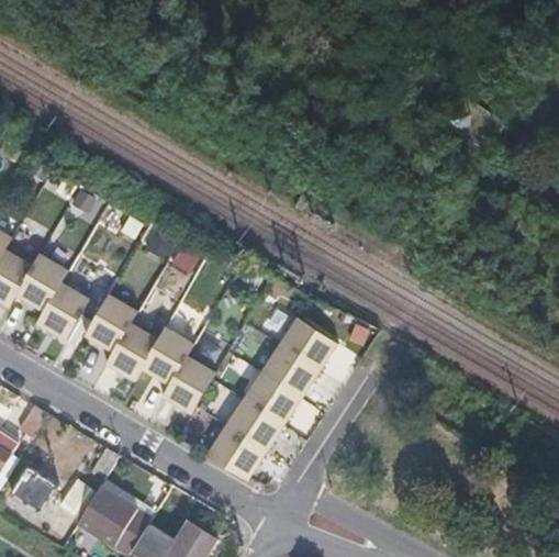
[(444,121),(487,146),(505,115),(461,90),(444,121)]
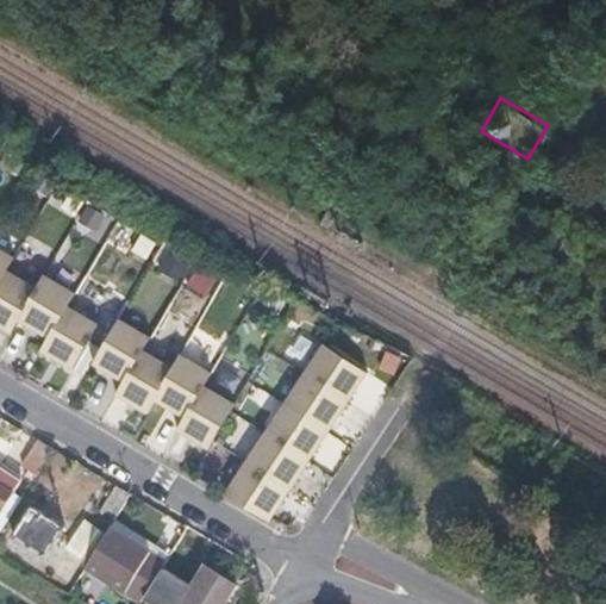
[(13,255),(0,248),(0,276),(5,269),(13,255)]
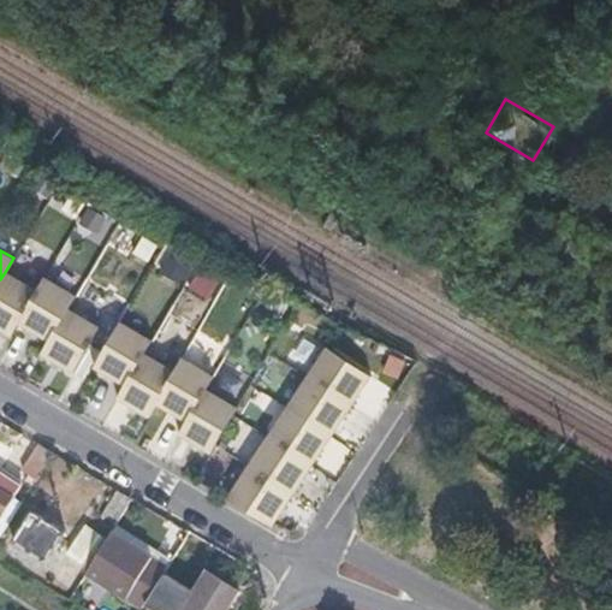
[(35,290),(5,272),(0,279),(0,331),(7,336),(15,324),(35,290)]
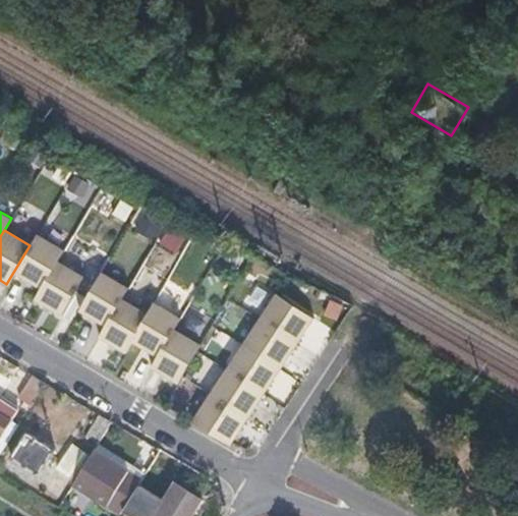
[(62,250),(36,235),(30,245),(12,274),(39,289),(55,263),(62,250)]
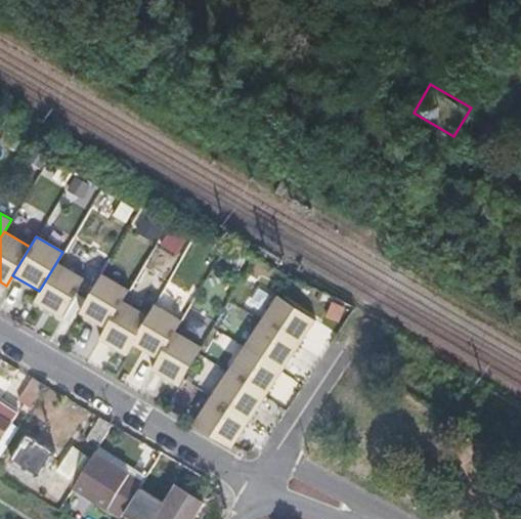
[(55,264),(39,291),(32,302),(57,317),(82,279),(55,264)]
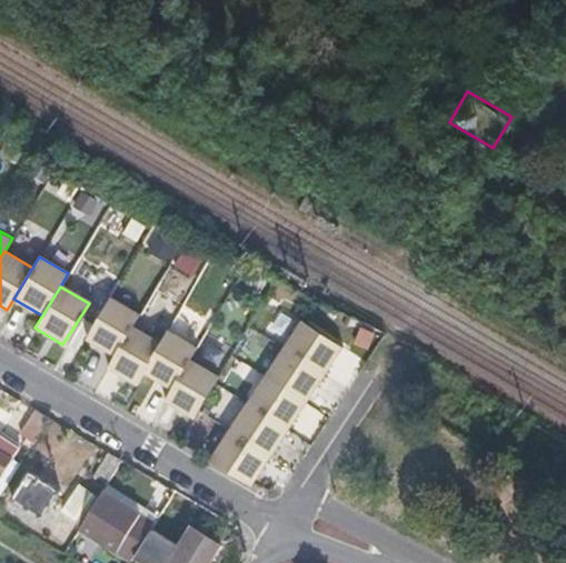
[(112,355),(131,325),(138,313),(110,295),(83,338),(112,355)]
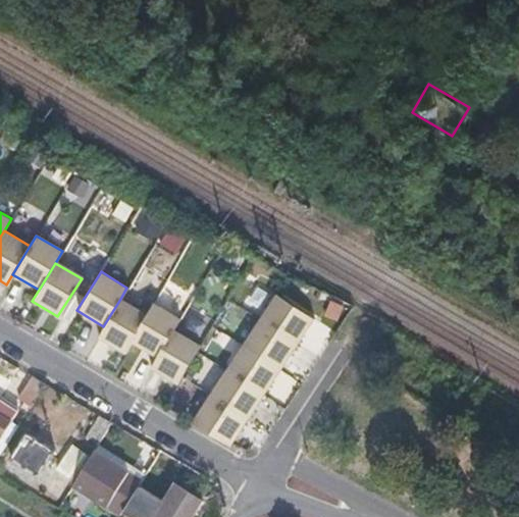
[(275,295),(258,321),(298,344),(313,318),(275,295)]
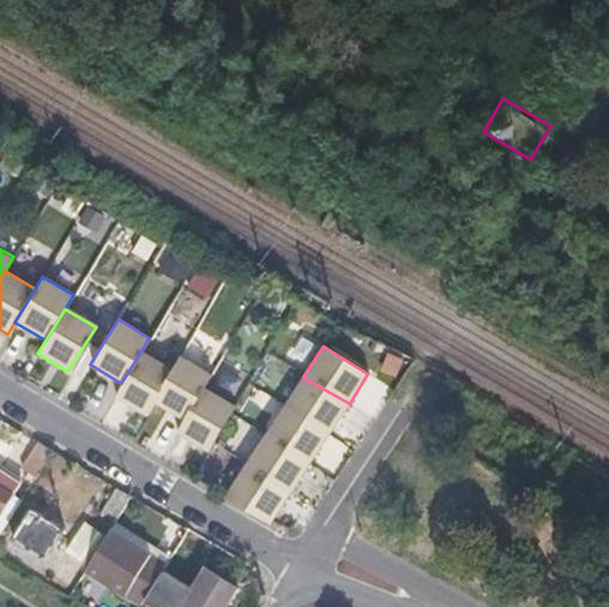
[(141,351),(121,383),(113,396),(144,414),(151,402),(171,369),(141,351)]
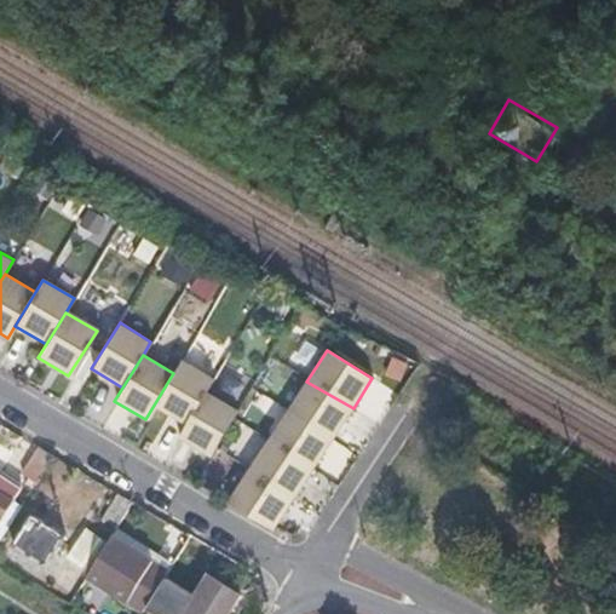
[(182,361),(173,373),(153,407),(184,425),(203,392),(212,379),(182,361)]
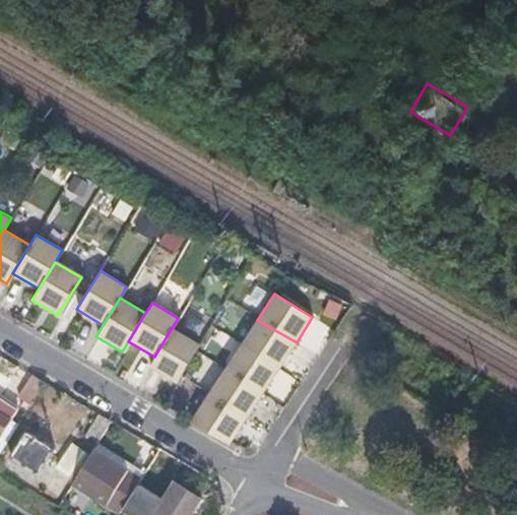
[(257,320),(242,345),(280,368),(297,342),(257,320)]
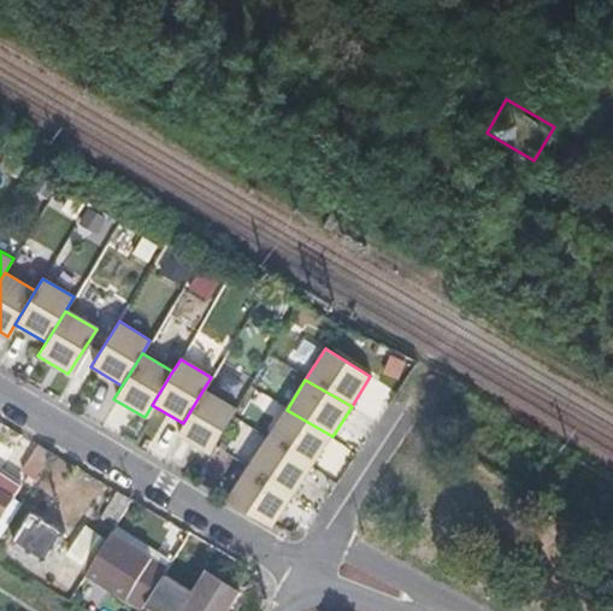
[(202,391),(183,423),(175,436),(206,454),(212,445),(230,416),(234,410),(202,391)]
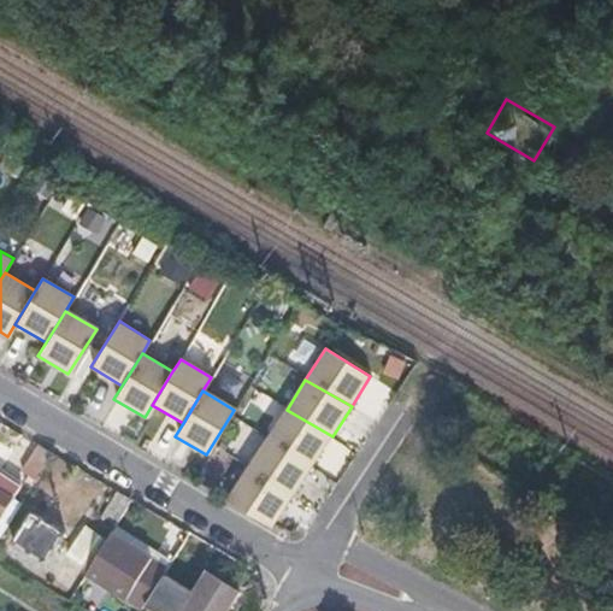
[(287,410),(267,439),(313,465),(332,436),(287,410)]
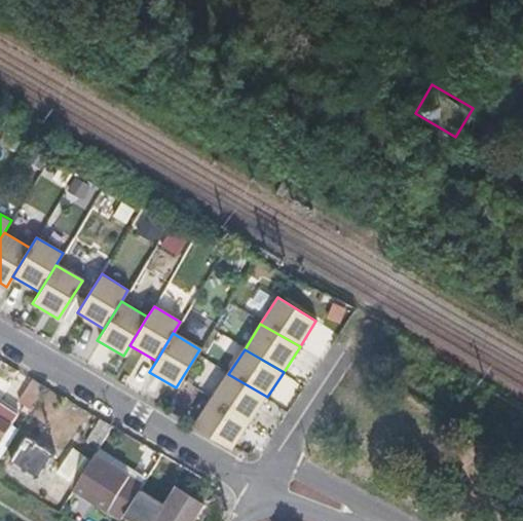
[(228,374),(213,399),(252,422),(267,397),(228,374)]
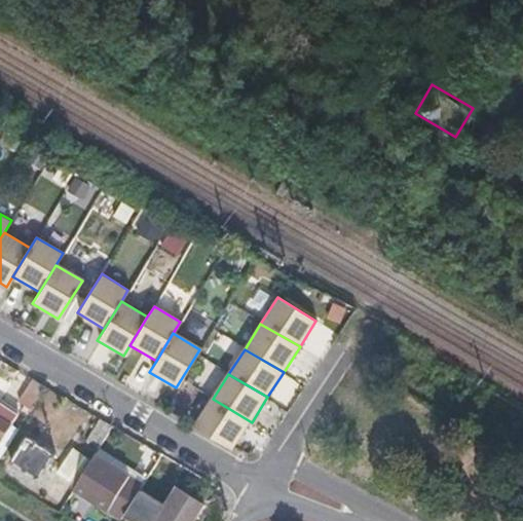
[(28,411),(44,383),(31,375),(13,403),(28,411)]
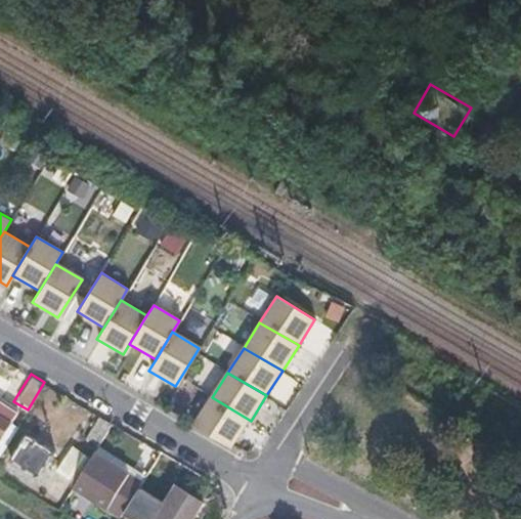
[(232,448),(251,421),(212,397),(192,426),(230,448),(232,448)]
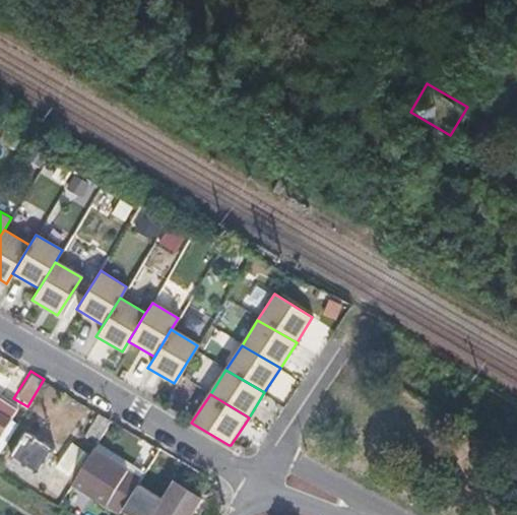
[(15,407),(0,397),(0,433),(15,407)]
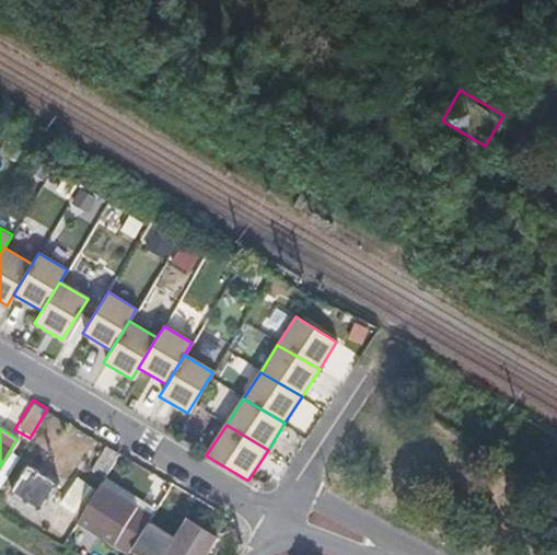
[(89,466),(104,475),(120,451),(104,442),(89,466)]
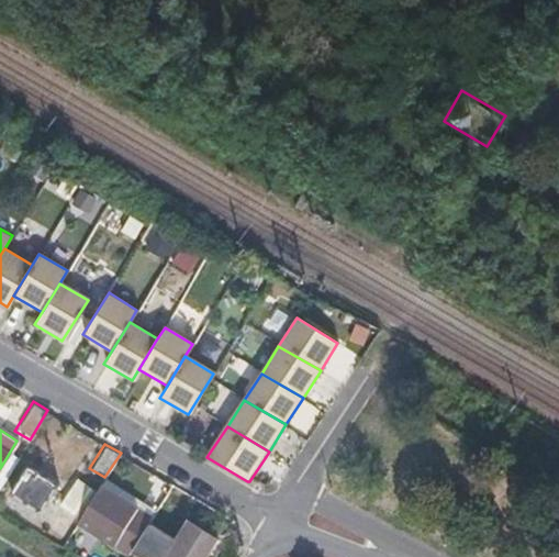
[(59,485),(28,466),(9,496),(41,514),(59,485)]
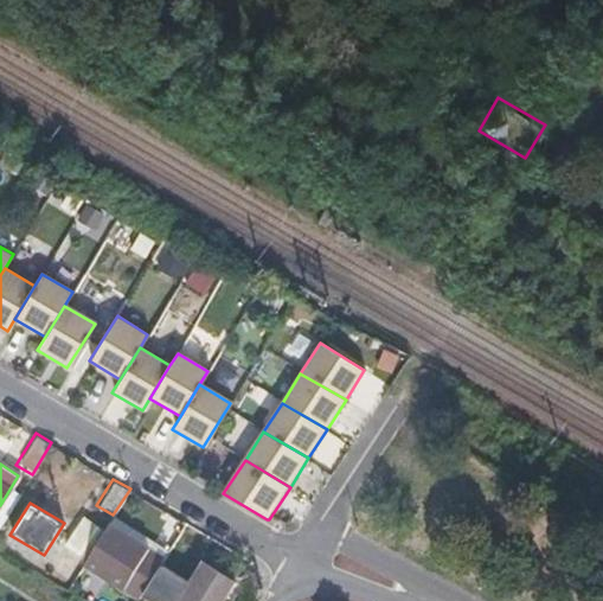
[(92,511),(108,522),(110,519),(113,515),(96,505),(92,511)]
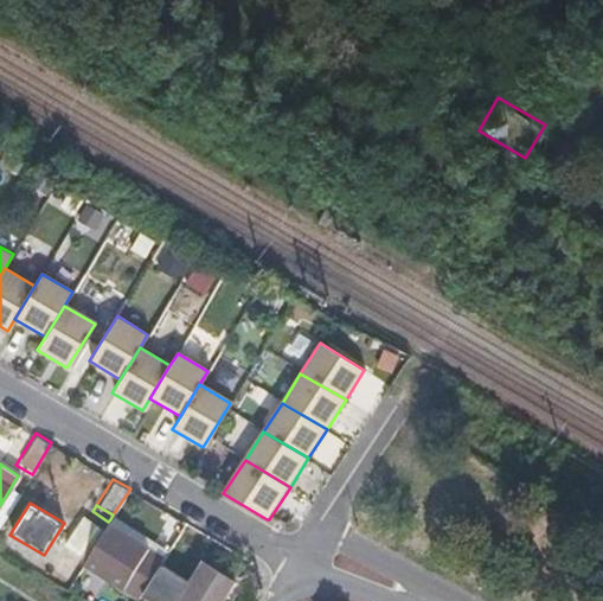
[(138,590),(156,562),(164,551),(110,519),(108,522),(83,560),(136,594),(138,590)]
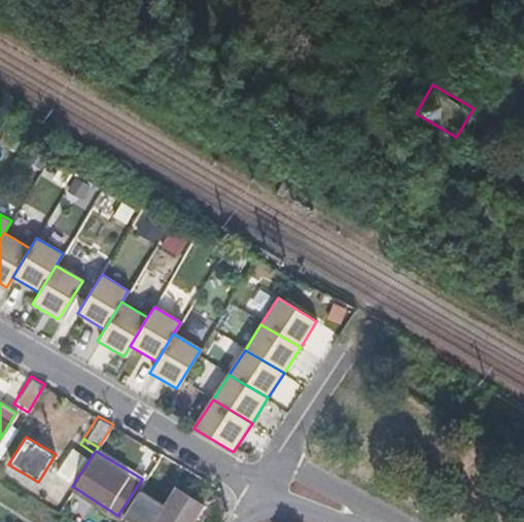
[(164,503),(136,488),(119,513),(134,521),(186,521),(199,502),(174,487),(164,503)]
